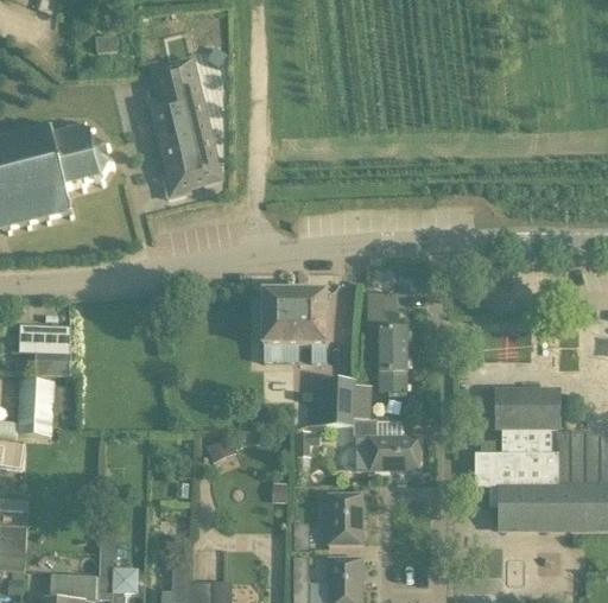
[(116,37),(95,38),(96,54),(118,52),(116,37)]
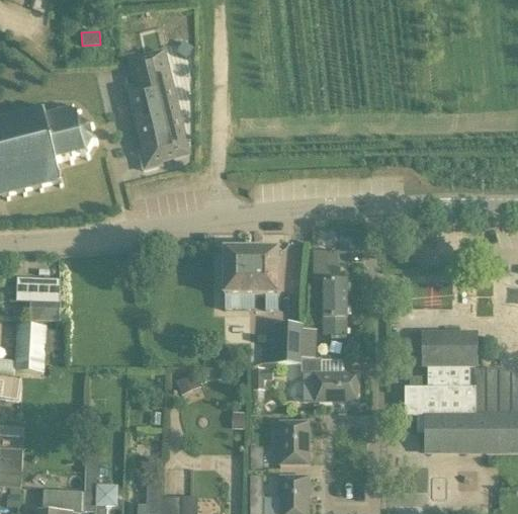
[(126,78),(128,86),(127,87),(143,149),(138,150),(144,171),(164,166),(162,161),(190,154),(171,76),(164,50),(128,59),(132,73),(128,74),(126,78)]
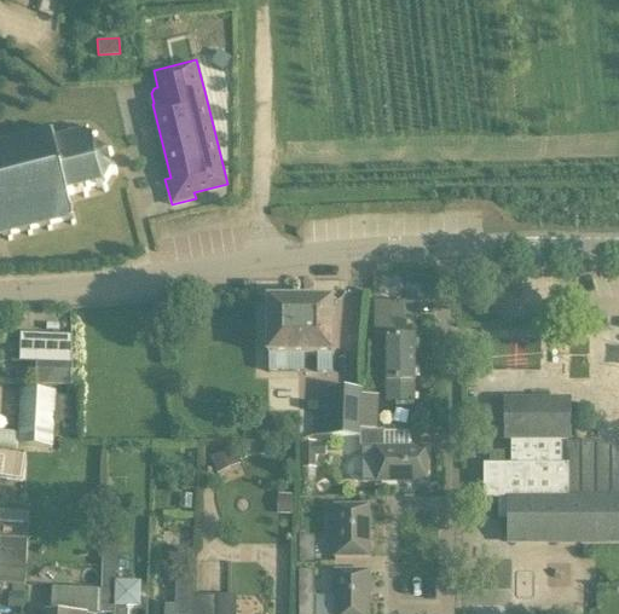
[(28,133),(24,134),(27,138),(10,143),(7,138),(5,139),(6,144),(0,144),(0,236),(7,235),(9,239),(12,239),(10,233),(27,230),(28,236),(32,235),(29,229),(47,224),(48,230),(51,229),(51,224),(70,219),(70,224),(74,224),(68,195),(82,191),(85,197),(87,196),(86,190),(99,187),(104,191),(106,190),(103,185),(110,175),(116,175),(116,172),(110,171),(111,167),(110,161),(109,156),(111,154),(110,150),(105,154),(94,148),(96,142),(93,142),(93,138),(97,134),(94,132),(91,135),(87,134),(87,127),(85,127),(84,132),(73,134),(71,128),(55,132),(52,127),(48,127),(51,132),(29,137),(28,133)]
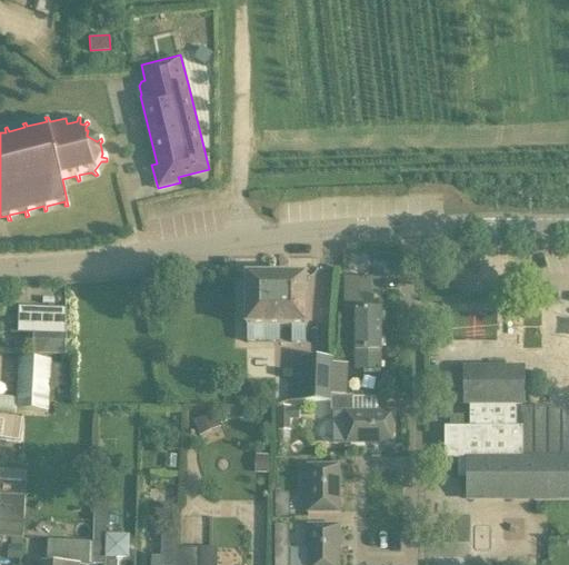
[(246,324),(306,323),(306,274),(246,274),(246,324)]
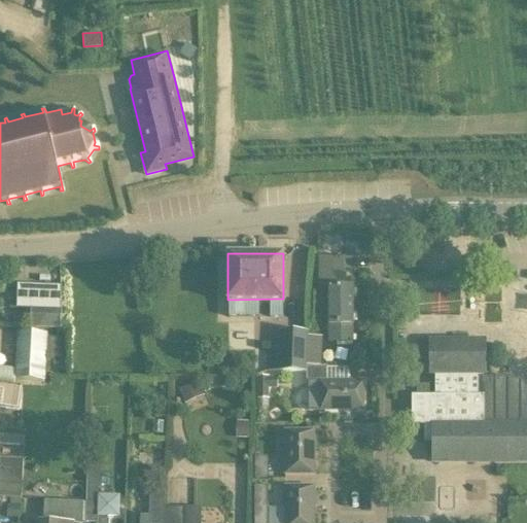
[(352,284),(335,284),(335,271),(345,271),(344,254),(317,254),(317,287),(327,287),(327,338),(351,338),(351,321),(352,321),(352,284)]
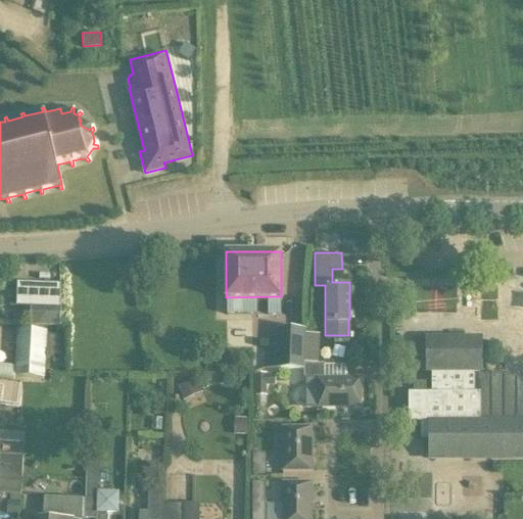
[(60,283),(17,281),(16,304),(31,304),(31,324),(60,325),(61,304),(59,304),(60,283)]
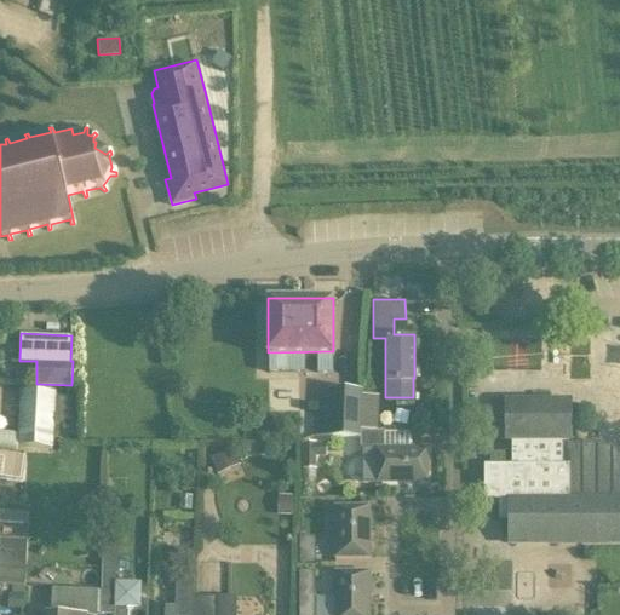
[(327,407),(316,407),(315,435),(360,436),(361,426),(361,391),(361,389),(327,386),(327,407)]
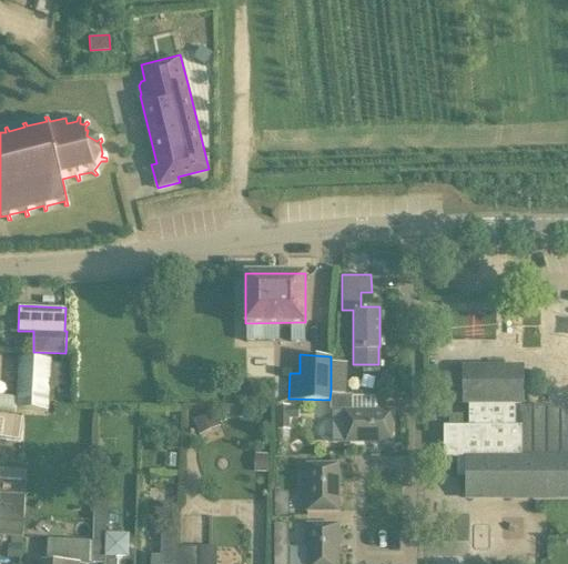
[(0,412),(16,415),(16,408),(48,409),(49,383),(64,383),(66,362),(51,361),(51,356),(18,355),(16,395),(0,393),(0,412)]
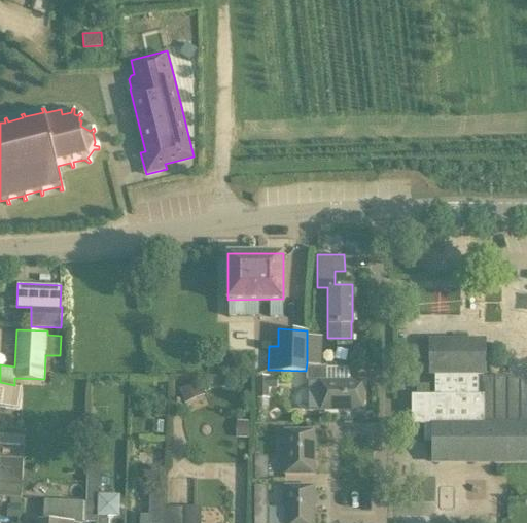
[(307,362),(321,362),(322,333),(307,333),(307,362)]
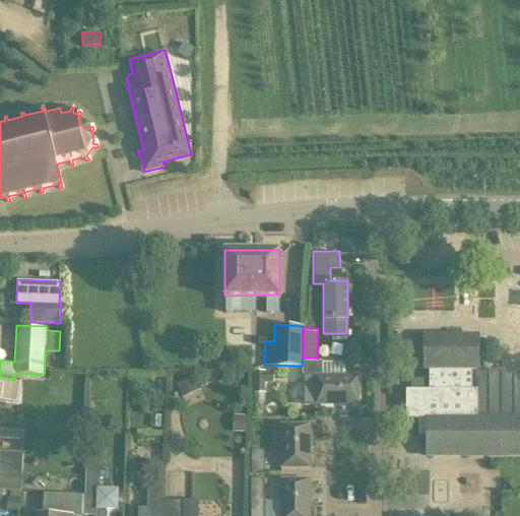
[(406,415),(418,415),(418,434),(429,434),(429,452),(519,451),(519,377),(518,375),(510,371),(502,370),(476,370),(476,365),(478,365),(478,334),(426,334),(426,365),(429,365),(429,387),(406,387),(406,415)]
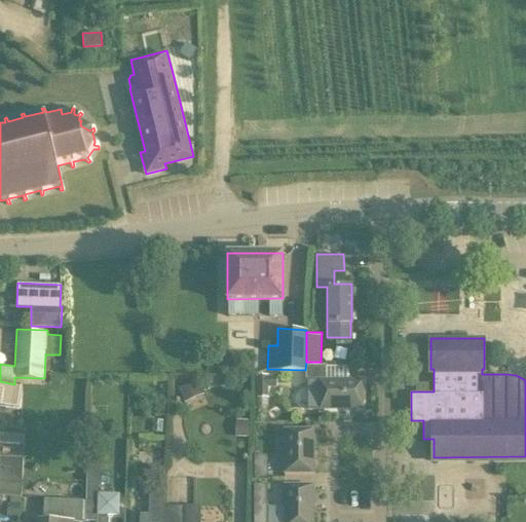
[(364,408),(364,377),(326,378),(326,365),(306,365),(306,408),(364,408)]
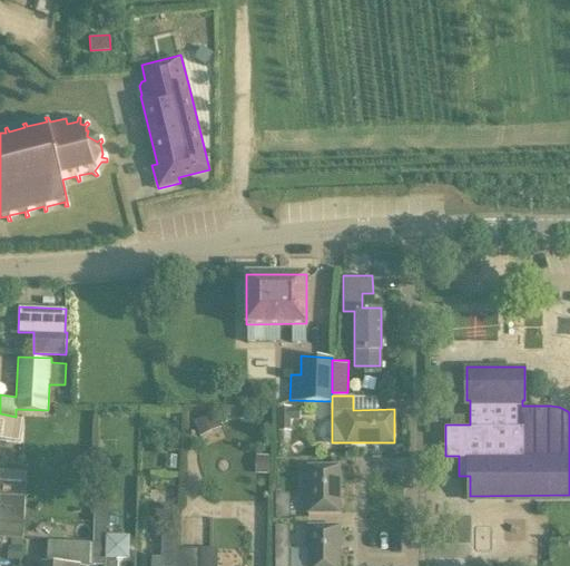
[(278,406),(278,429),(291,429),(291,406),(278,406)]
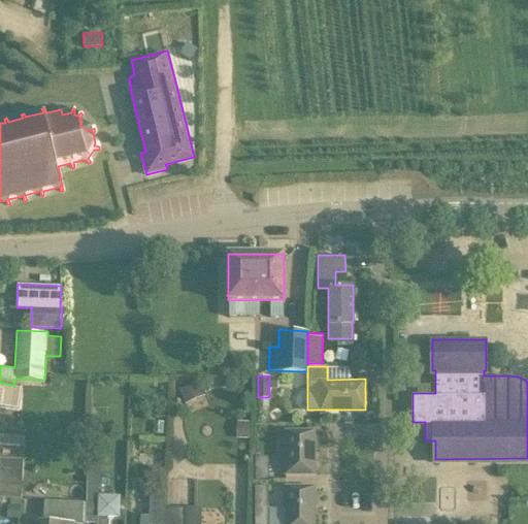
[(186,399),(204,390),(197,378),(178,387),(186,399)]
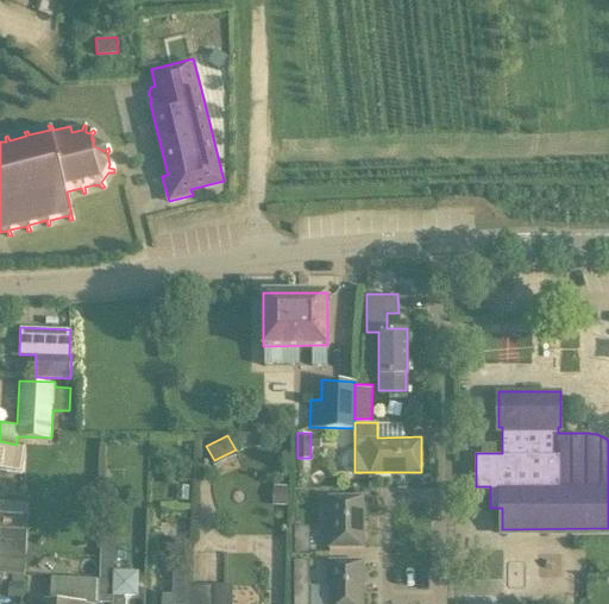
[(0,469),(22,472),(26,446),(17,445),(0,441),(0,469)]
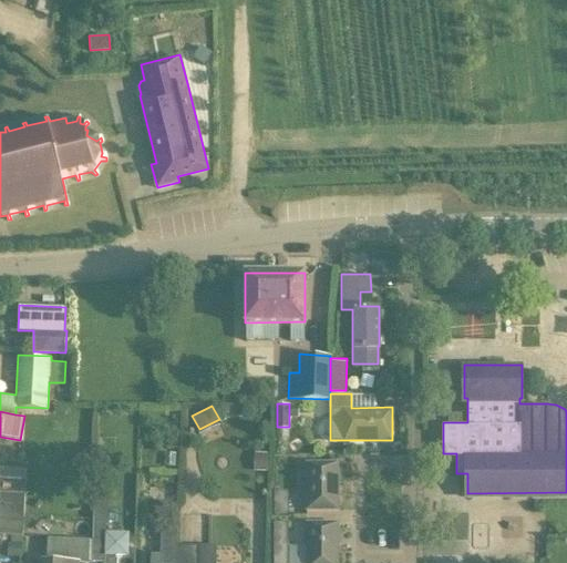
[(337,460),(306,460),(306,507),(337,507),(337,460)]
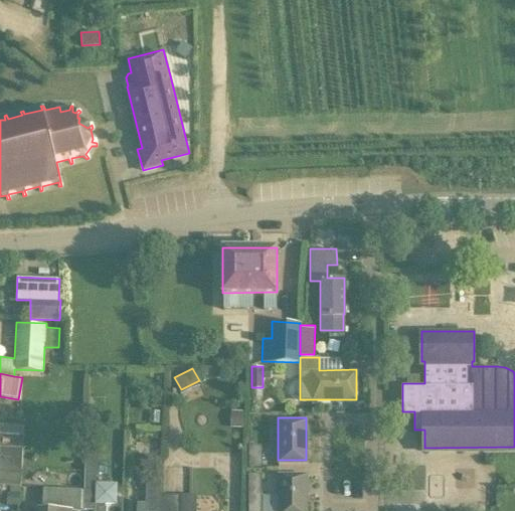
[(0,431),(20,433),(21,422),(0,420),(0,431)]
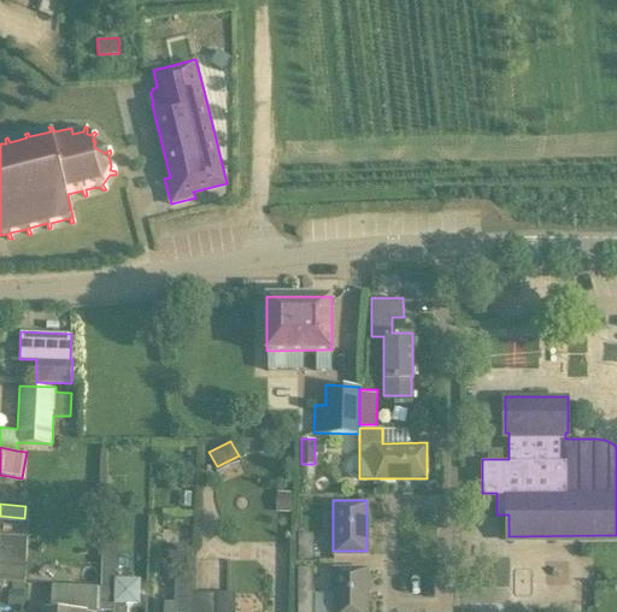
[(0,580),(12,581),(23,582),(27,536),(0,533),(0,580)]
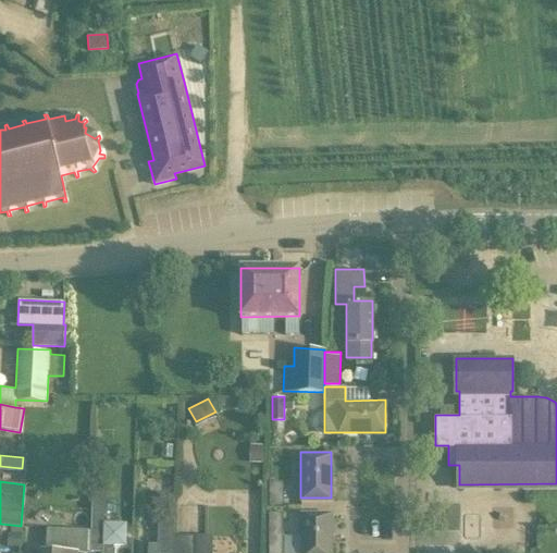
[(283,492),(270,492),(270,503),(283,503),(283,492)]
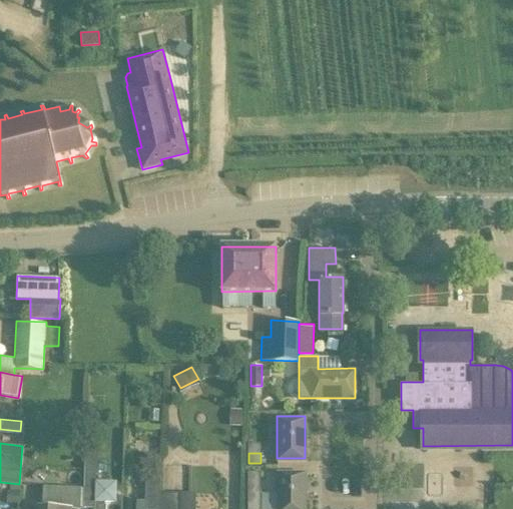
[(305,508),(305,470),(277,470),(277,508),(305,508)]
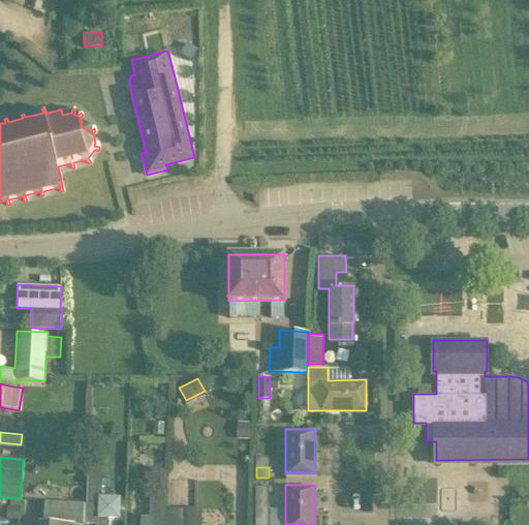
[(269,507),(268,486),(255,486),(255,507),(269,507)]
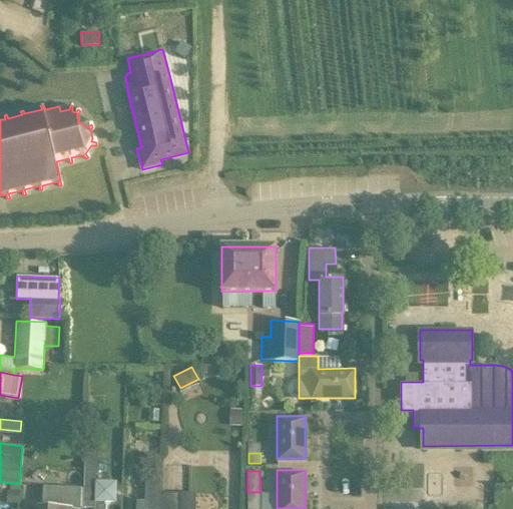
[(158,508),(159,491),(160,475),(146,475),(144,500),(136,499),(135,508),(158,508)]
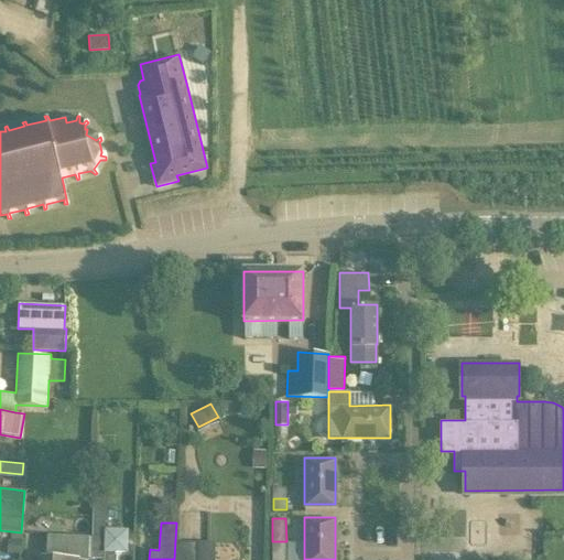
[(91,532),(90,558),(102,558),(102,559),(117,559),(118,547),(127,547),(127,528),(108,528),(108,532),(91,532)]
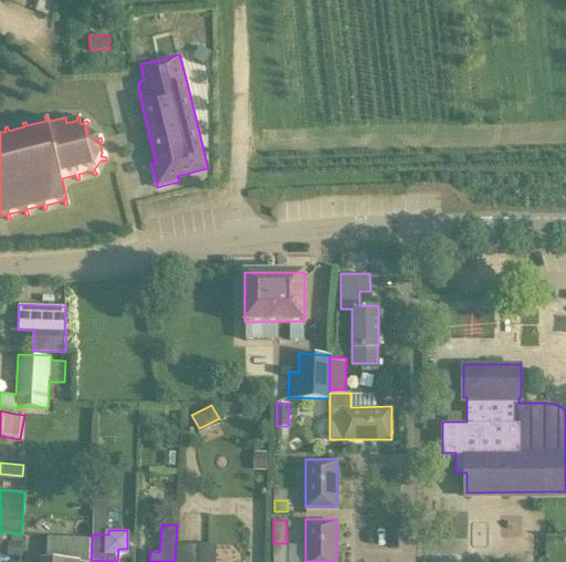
[(90,537),(48,537),(46,559),(38,559),(37,561),(88,561),(90,537)]
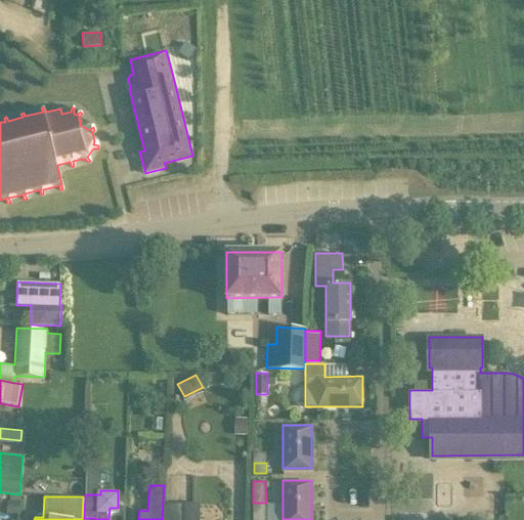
[(162,519),(184,519),(184,504),(184,502),(163,502),(162,519)]
